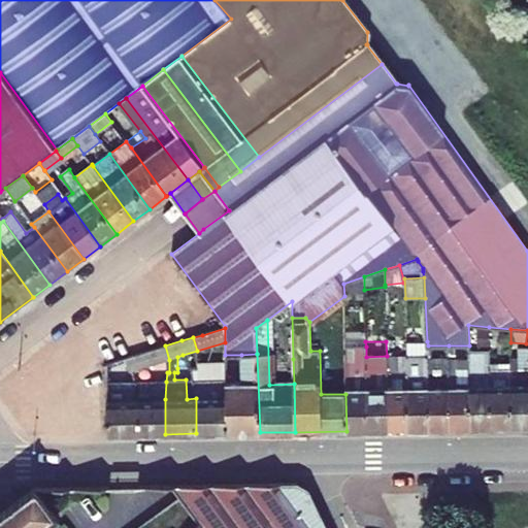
[(429,429),(428,360),(428,345),(427,341),(406,342),(407,357),(407,368),(408,430),(429,429)]
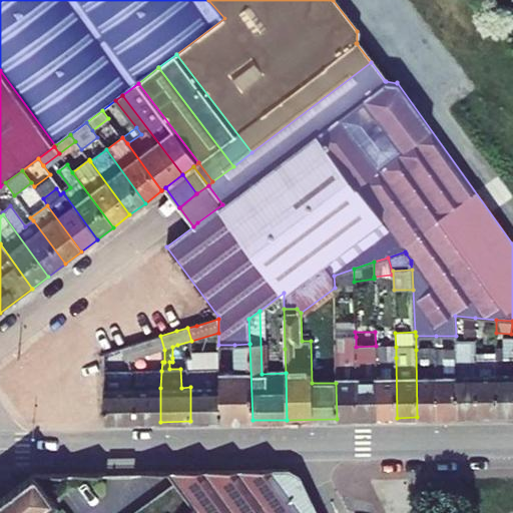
[(164,350),(160,336),(155,338),(132,345),(136,358),(164,350)]
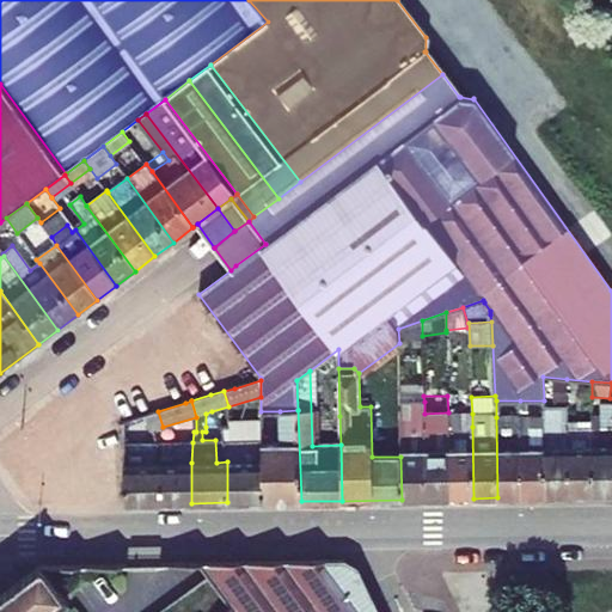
[(426,499),(424,414),(424,402),(399,402),(401,457),(402,500),(426,499)]
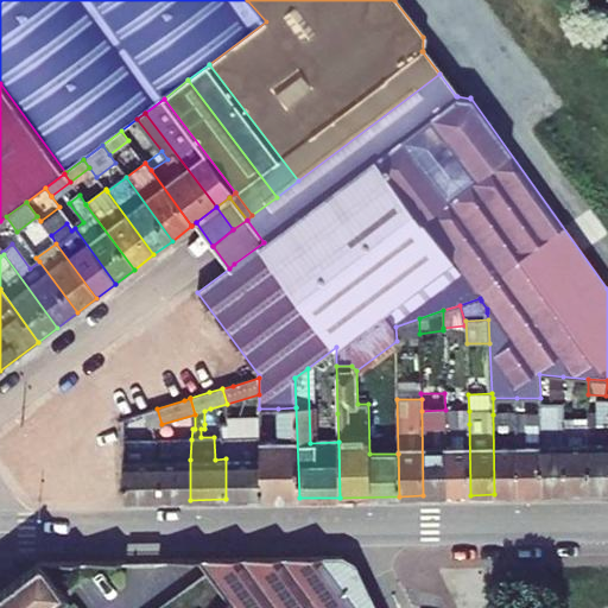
[(607,492),(607,400),(599,400),(599,411),(599,425),(588,425),(589,493),(607,492)]
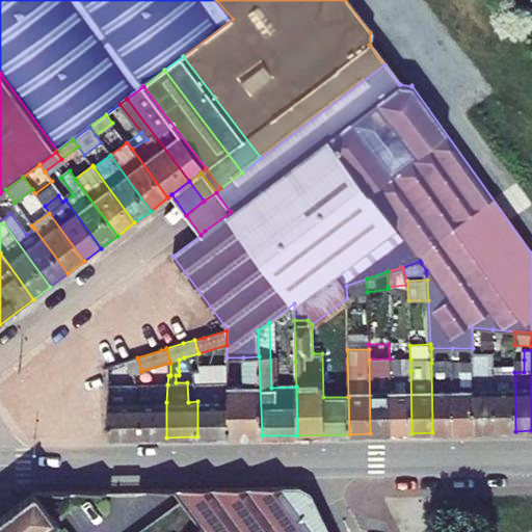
[(262,435),(259,356),(243,357),(244,386),(228,386),(229,436),(262,435)]
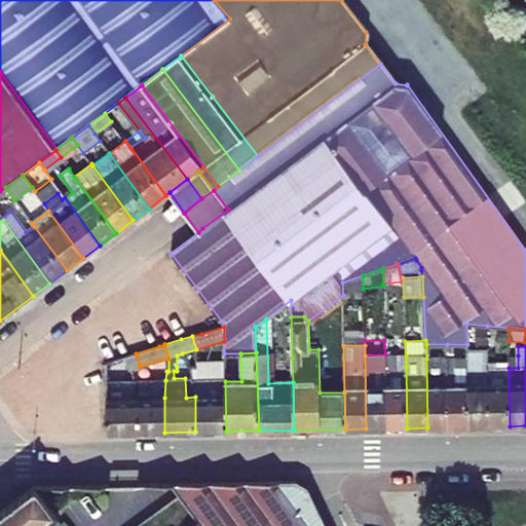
[(488,362),(488,352),(467,352),(467,358),(468,427),(489,426),(488,362)]
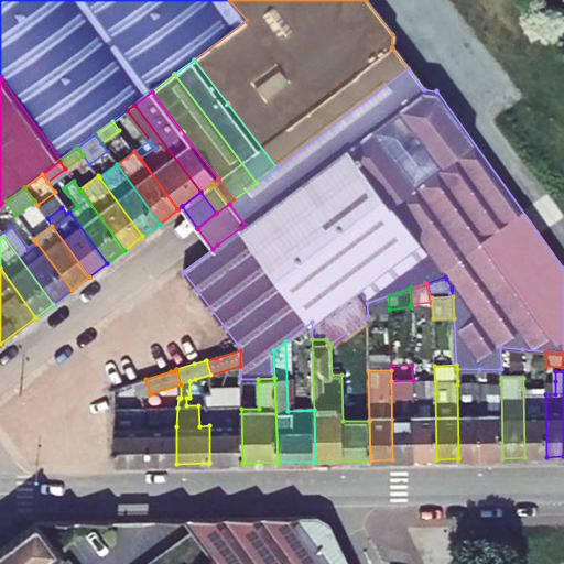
[(150,393),(145,379),(114,389),(114,404),(142,397),(150,393)]
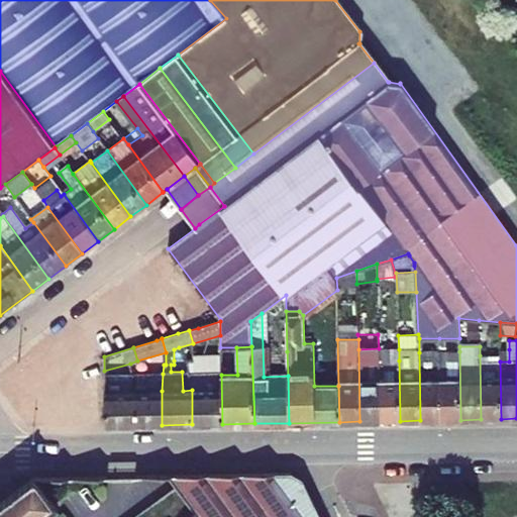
[(380,421),(379,349),(379,348),(358,349),(359,421),(380,421)]
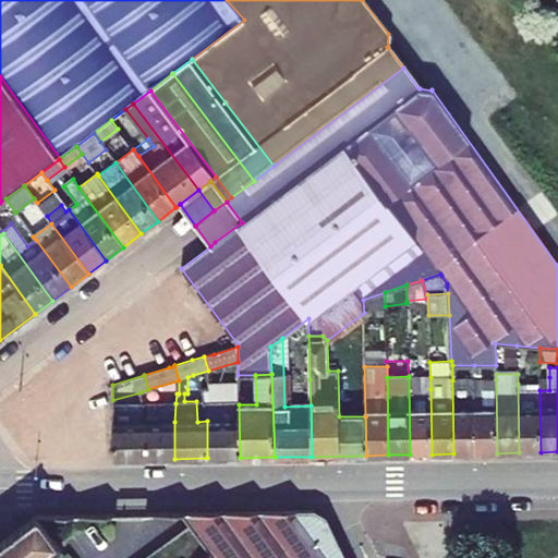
[(432,455),(431,389),(422,389),(421,377),(409,377),(410,455),(432,455)]
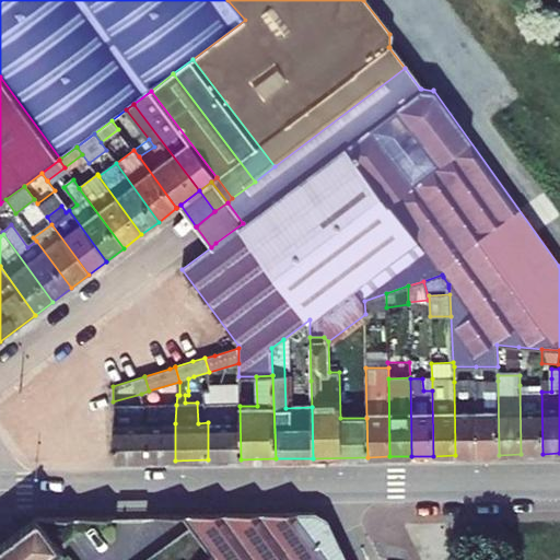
[(432,391),(432,378),(422,378),(423,391),(432,391)]
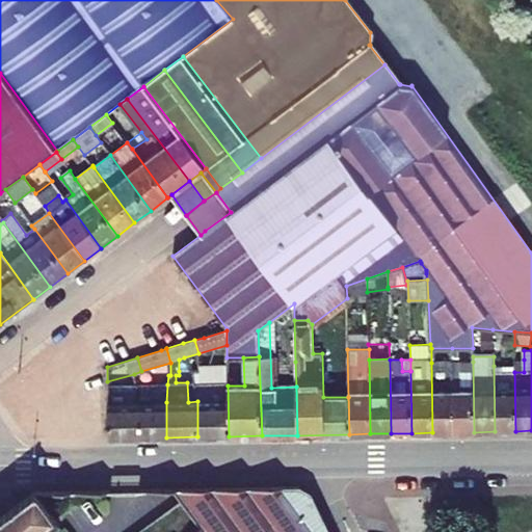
[(524,372),(524,360),(514,361),(514,366),(514,372),(524,372)]
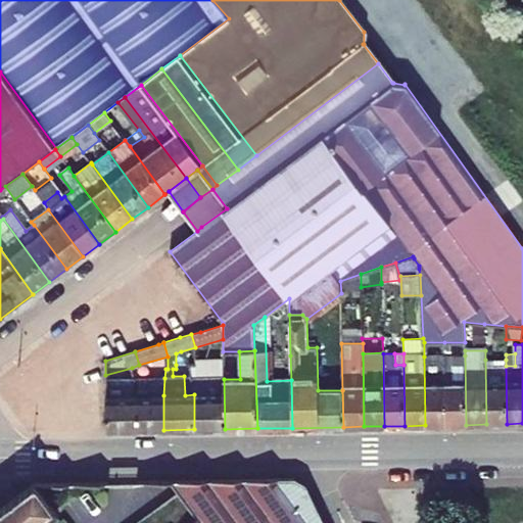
[(445,425),(444,355),(424,357),(425,425),(445,425)]
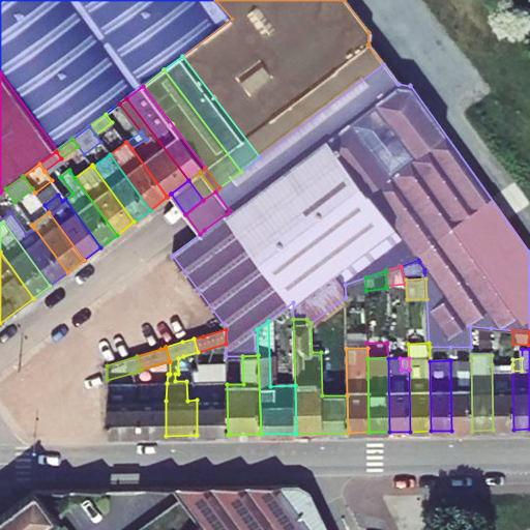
[(472,431),(471,360),(450,360),(451,431),(472,431)]
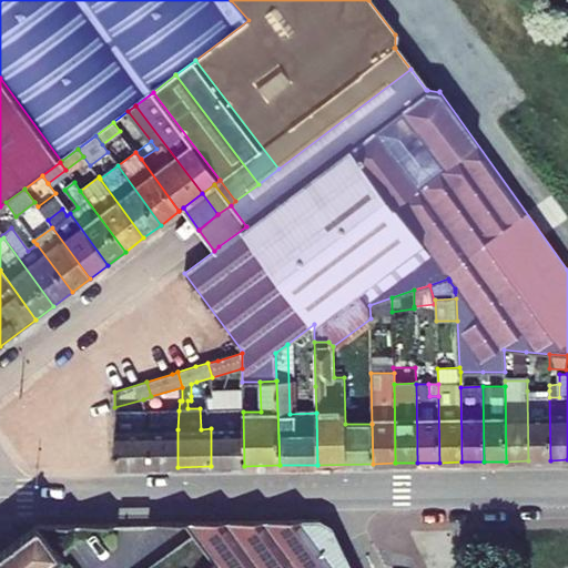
[(550,460),(549,397),(549,391),(527,391),(528,460),(550,460)]
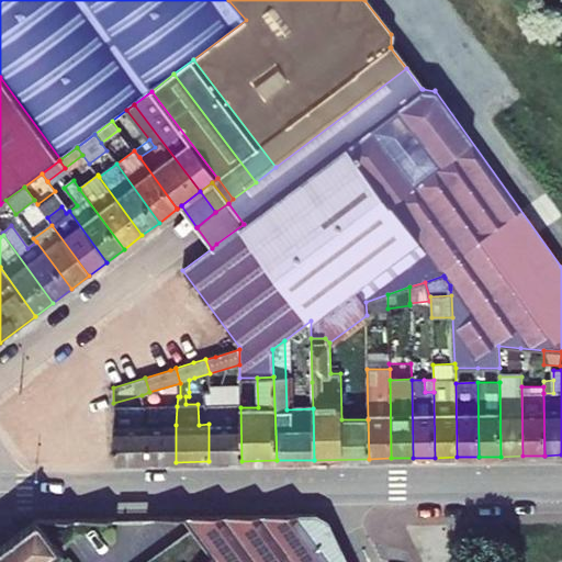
[(205,406),(203,391),(189,392),(189,396),(186,396),(186,404),(198,404),(199,425),(209,424),(205,406)]
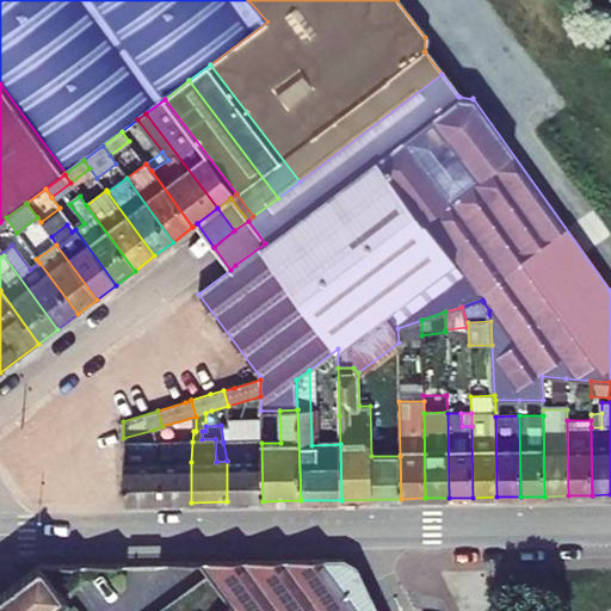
[(263,501),(261,443),(261,440),(223,442),(227,461),(227,501),(263,501)]
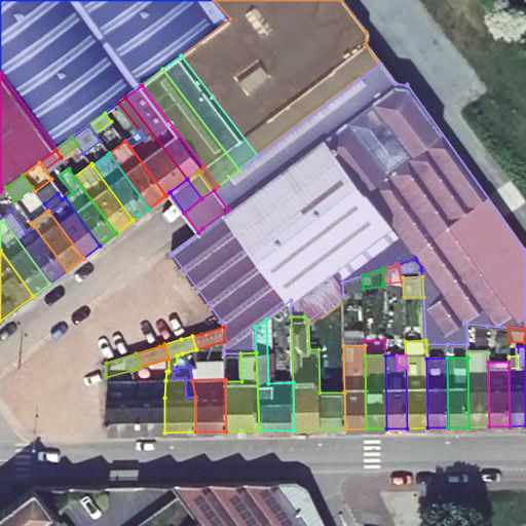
[(136,433),(135,398),(134,380),(106,381),(107,434),(136,433)]
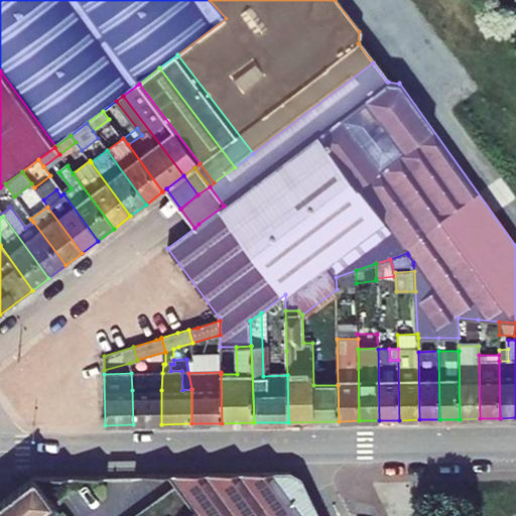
[(162,373),(131,373),(132,390),(133,424),(161,424),(161,390),(162,373)]
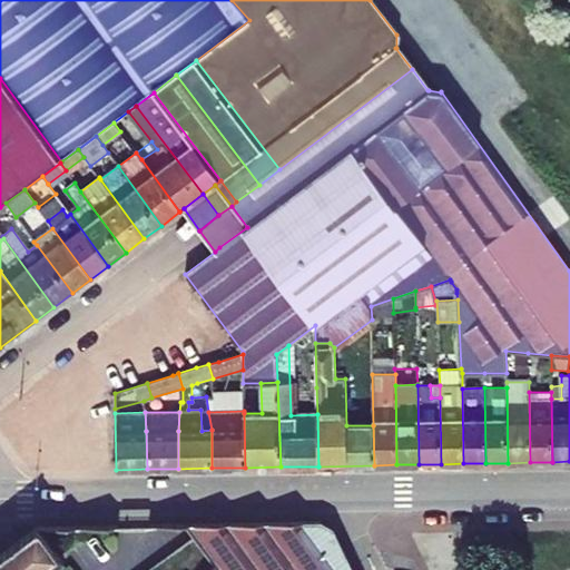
[(352,569),(333,528),(322,521),(271,522),(217,562),(205,569),(352,569)]
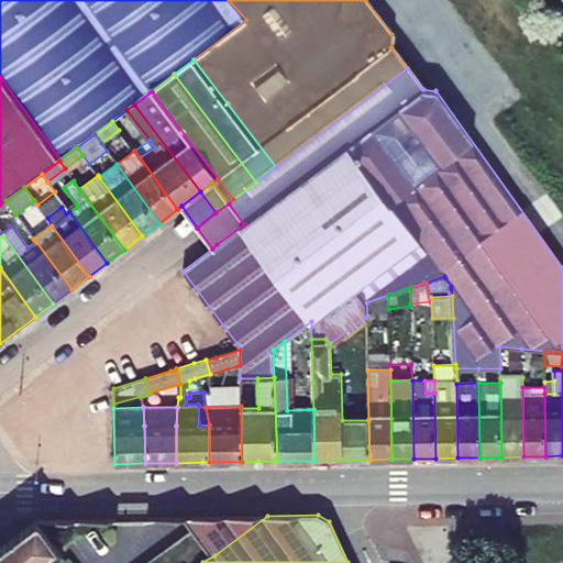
[(267,516),(187,518),(196,529),(214,555),(267,516)]
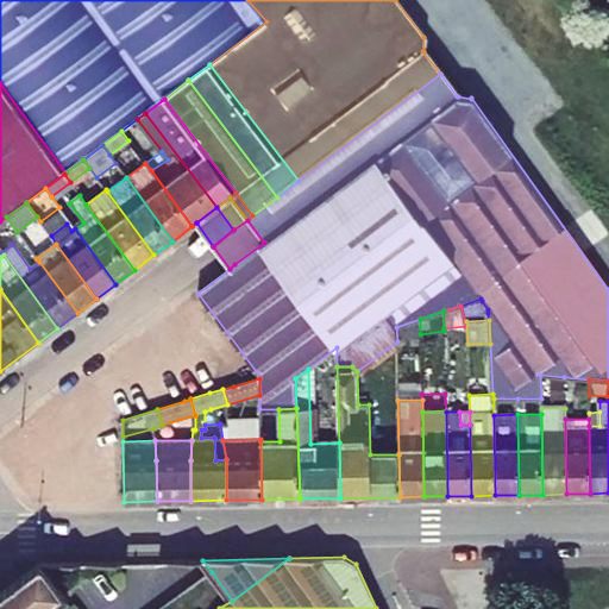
[(43,608),(51,603),(54,608),(57,608),(68,601),(41,563),(36,566),(0,592),(0,608),(43,608)]
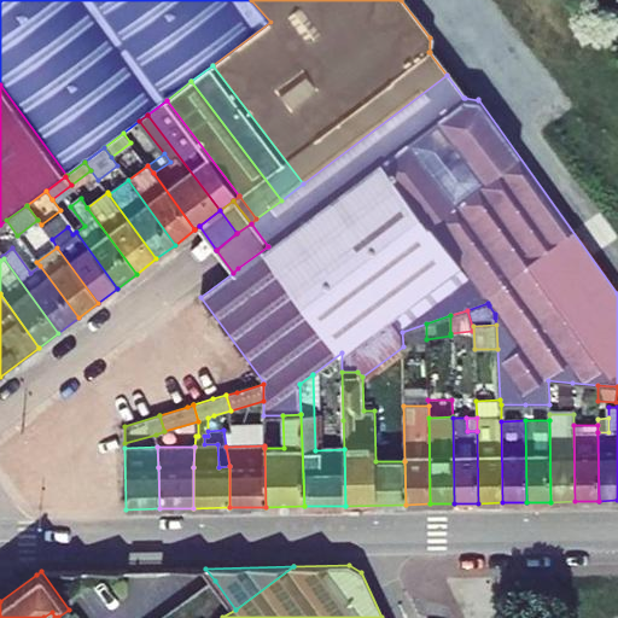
[(222,617),(235,610),(215,581),(163,617),(222,617)]
